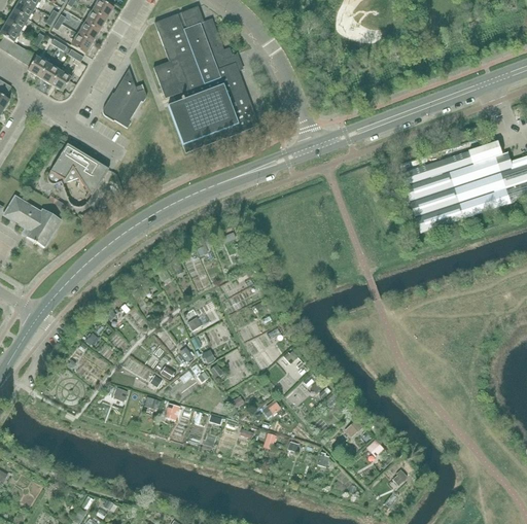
[(28,18),(35,6),(26,0),(19,0),(13,8),(28,18)]
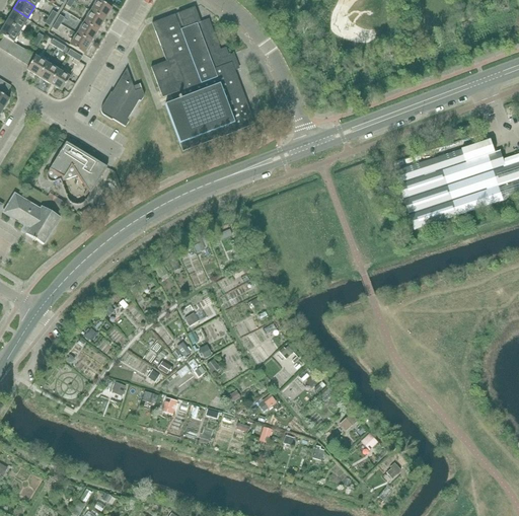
[(112,6),(109,4),(101,0),(96,0),(90,9),(104,17),(112,6)]
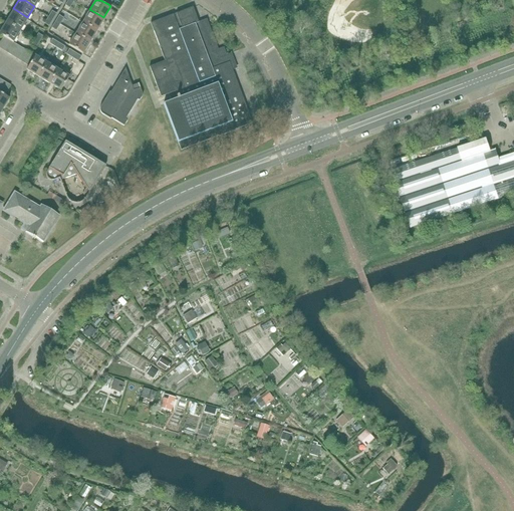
[(207,16),(198,20),(193,5),(176,11),(177,13),(174,14),(173,12),(151,21),(165,58),(150,64),(158,87),(161,94),(169,91),(171,98),(164,101),(181,148),(219,134),(235,128),(234,128),(252,120),(249,111),(229,59),(226,51),(224,45),(218,47),(207,16)]
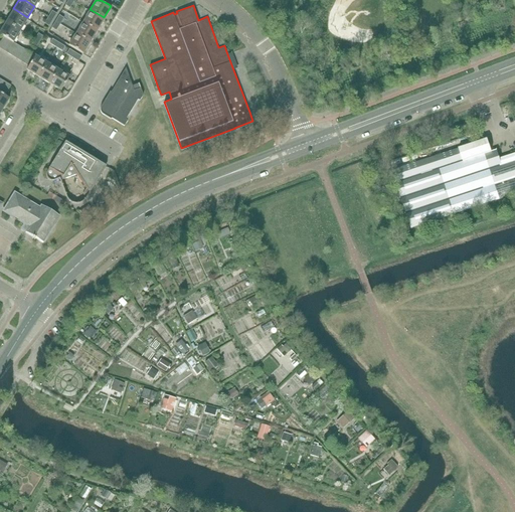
[(20,28),(27,17),(13,8),(6,20),(20,28)]
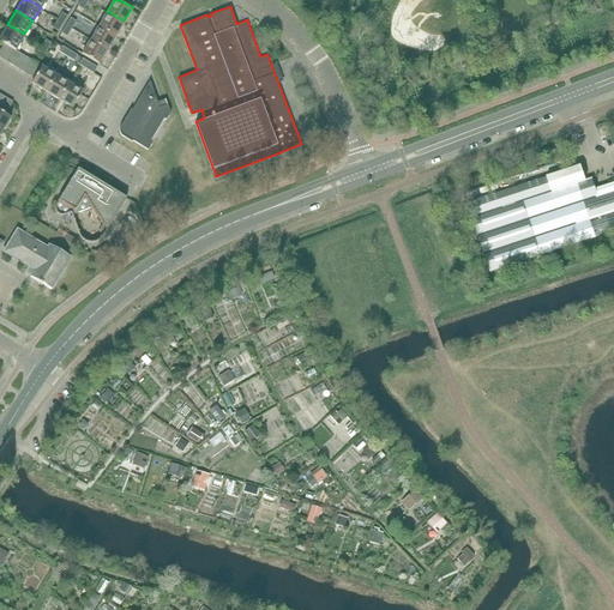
[(58,17),(62,20),(67,13),(61,10),(58,17)]
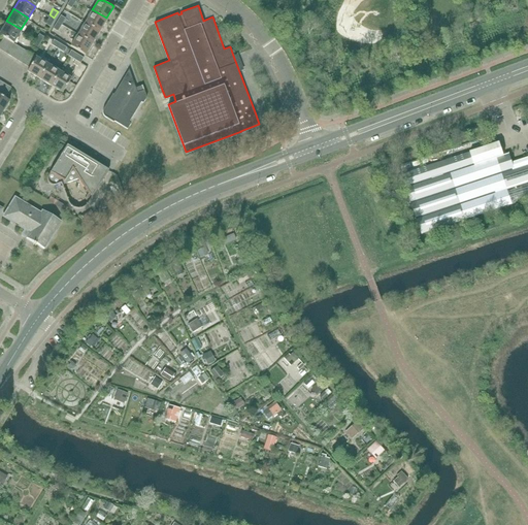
[(99,30),(106,18),(92,9),(85,21),(99,30)]
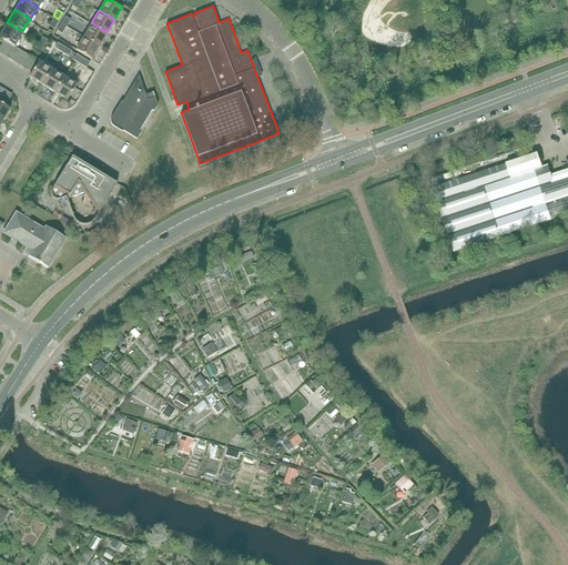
[(61,21),(67,23),(70,17),(66,13),(61,21)]
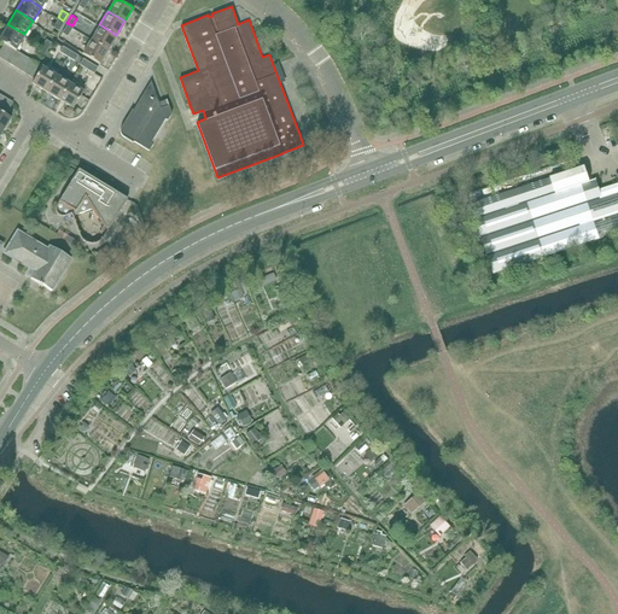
[(59,28),(63,21),(58,17),(53,24),(59,28)]
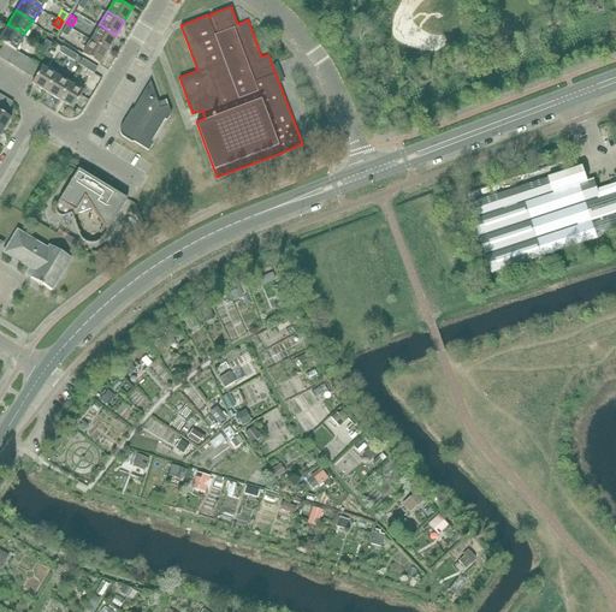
[(67,34),(72,25),(66,23),(61,30),(67,34)]
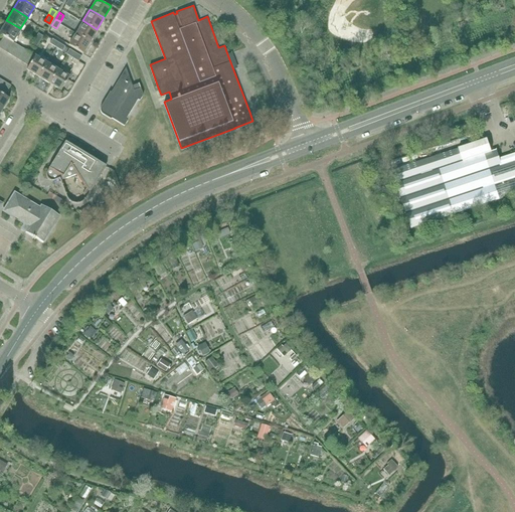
[(13,40),(20,28),(6,20),(0,29),(0,31),(3,34),(9,37),(13,40)]
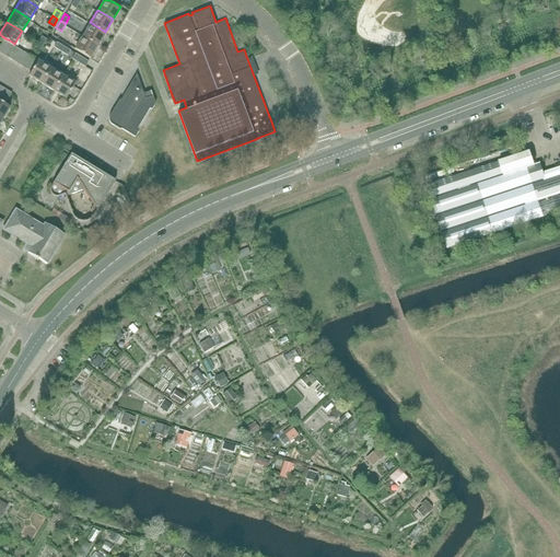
[(97,44),(105,32),(90,22),(83,34),(97,44)]
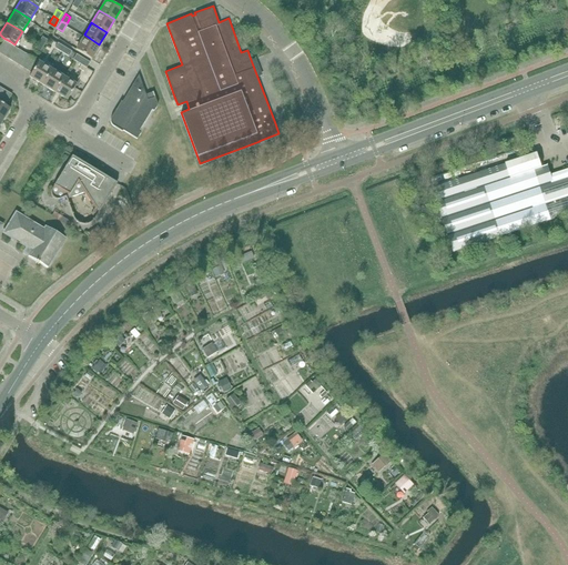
[(38,41),(43,44),(48,37),(42,33),(38,41)]
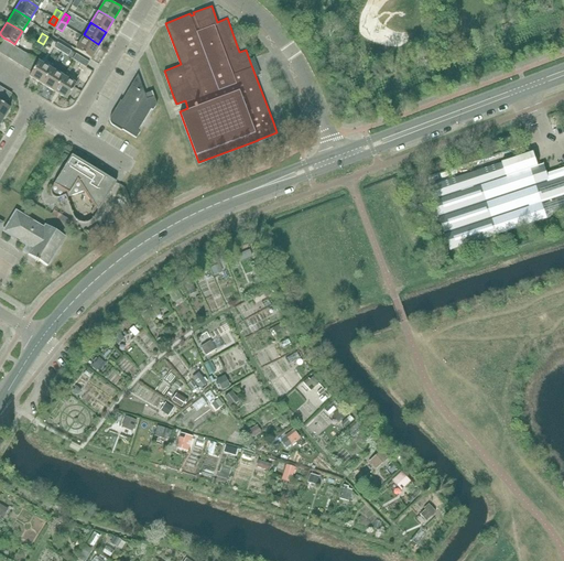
[(90,56),(98,44),(84,34),(76,47),(90,56)]
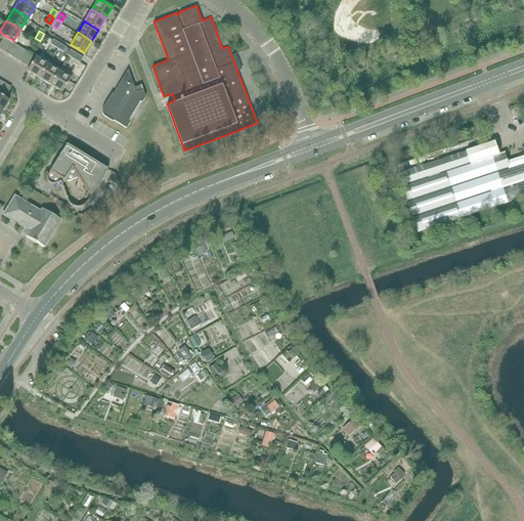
[(0,46),(2,48),(9,38),(3,35),(0,40),(0,46)]
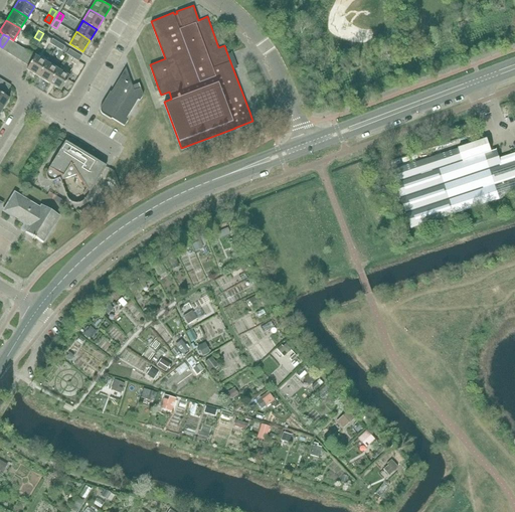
[(56,44),(58,40),(52,36),(49,40),(56,44)]
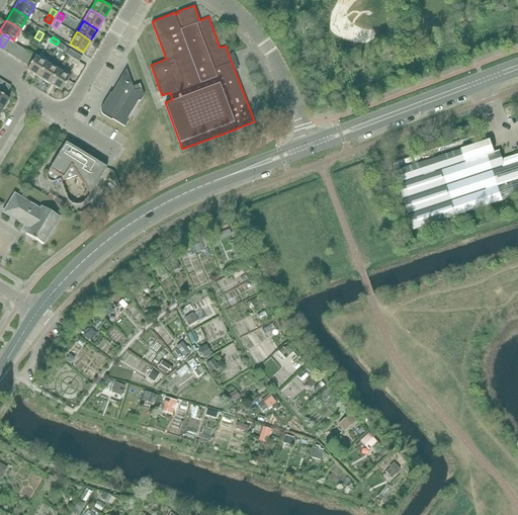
[(14,40),(13,40),(9,37),(2,48),(7,51),(14,40)]
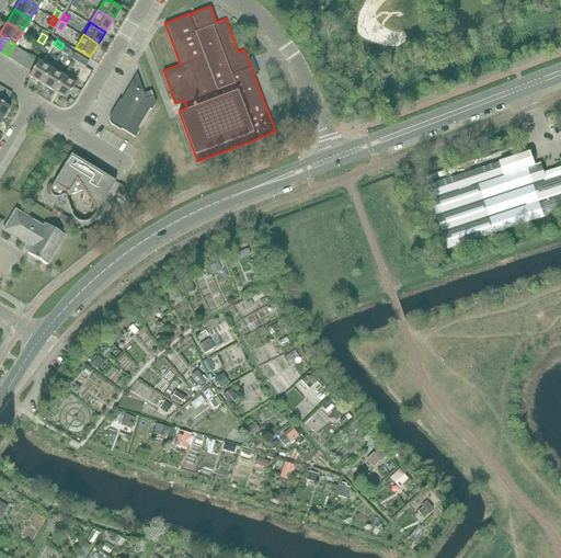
[(38,50),(43,44),(37,41),(33,47),(38,50)]
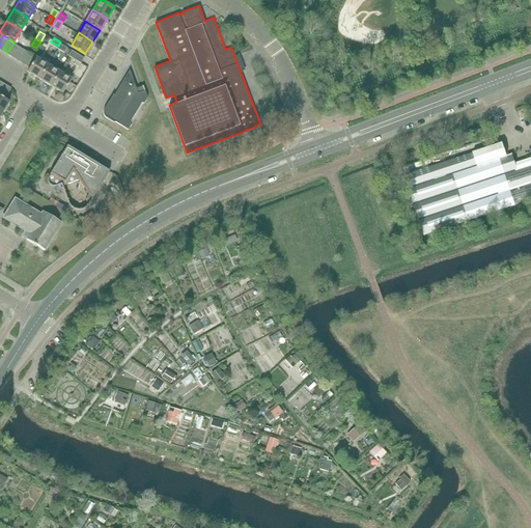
[(12,55),(19,45),(15,42),(7,52),(12,55)]
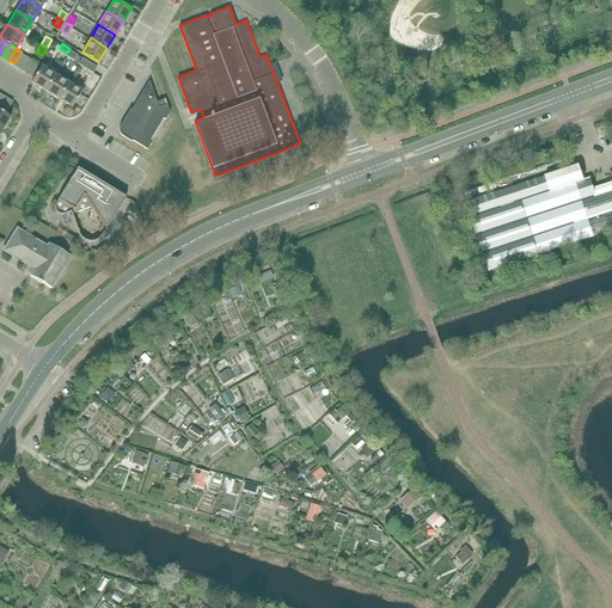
[(69,48),(67,53),(74,57),(78,53),(69,48)]
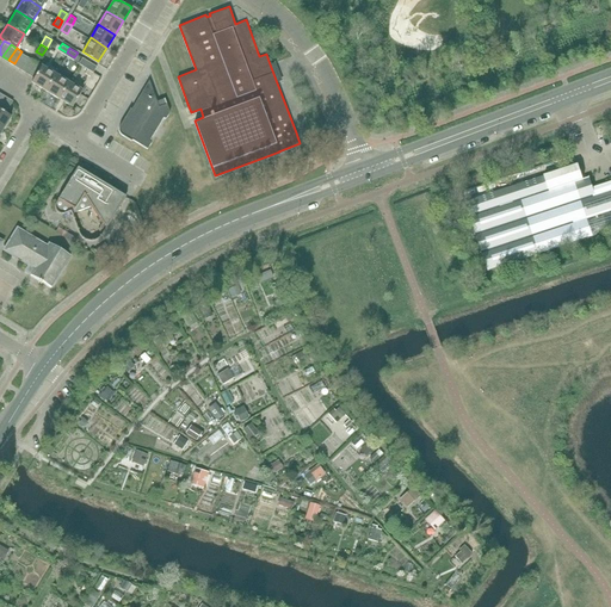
[(20,67),(28,55),(22,51),(14,63),(20,67)]
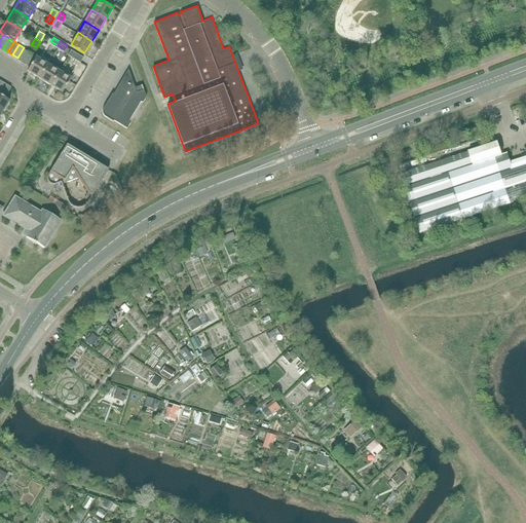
[(22,61),(29,50),(24,47),(17,58),(22,61)]
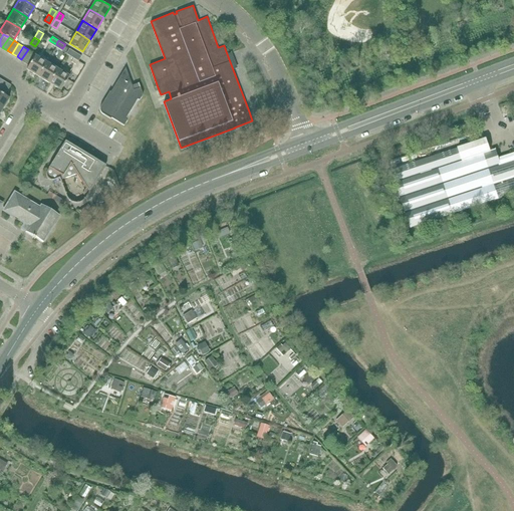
[(78,59),(81,54),(69,46),(66,51),(78,59)]
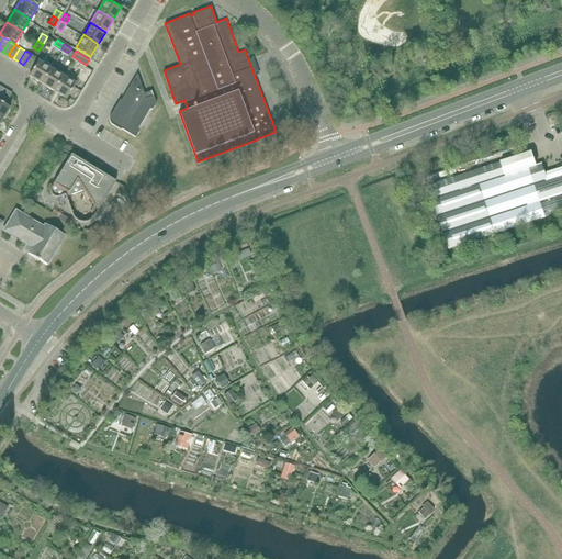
[(31,69),(38,58),(33,55),(25,66),(31,69)]
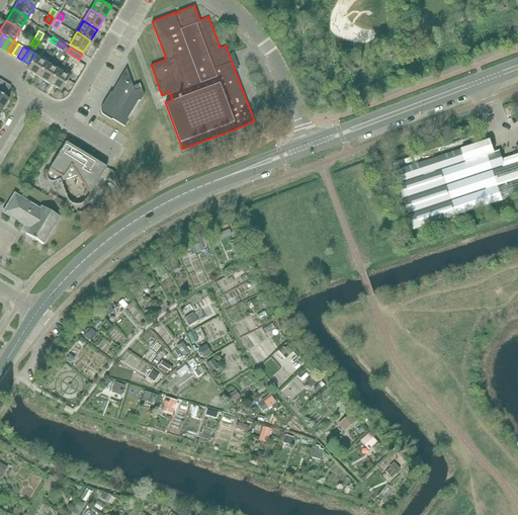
[(38,75),(47,61),(35,54),(28,64),(26,68),(38,75)]
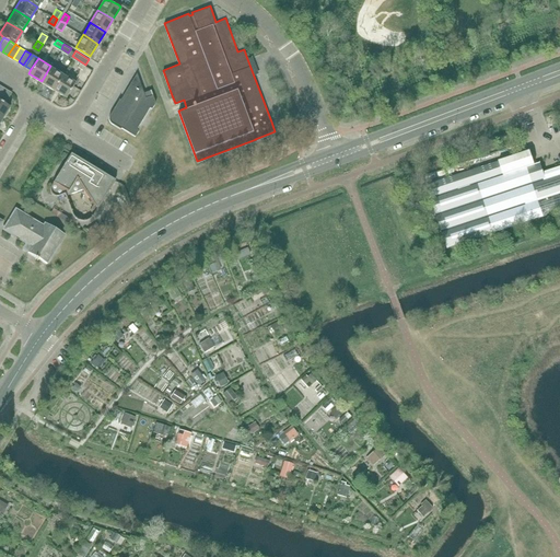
[(54,89),(62,72),(50,66),(42,81),(54,89)]
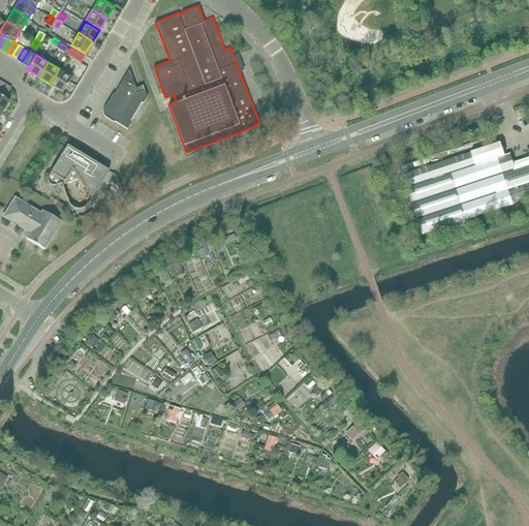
[(133,81),(129,68),(129,67),(114,93),(113,92),(110,98),(111,98),(109,102),(106,101),(103,107),(102,109),(102,111),(103,113),(104,114),(105,115),(114,120),(115,119),(127,127),(131,121),(129,120),(132,115),(142,100),(144,101),(147,95),(143,84),(142,84),(144,88),(137,91),(135,84),(132,83),(133,81)]
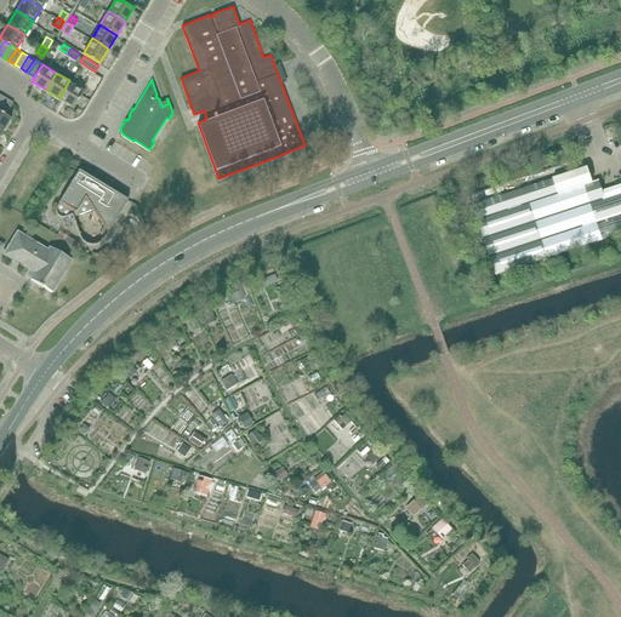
[(84,90),(84,89),(69,80),(60,98),(73,107),(84,90)]
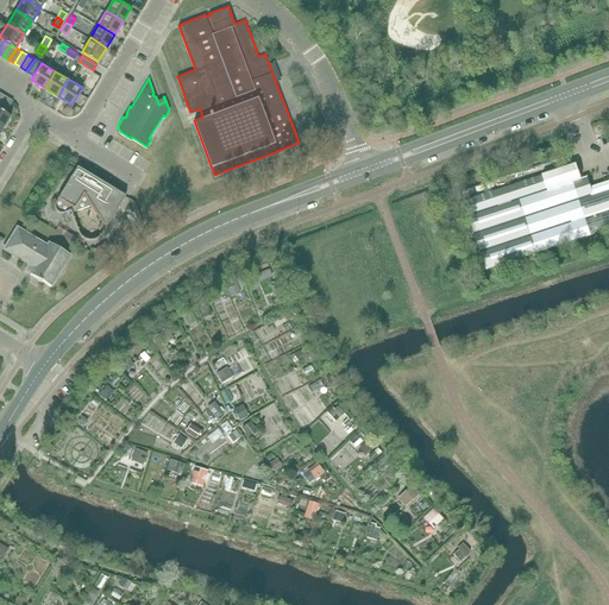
[(0,107),(5,111),(13,99),(7,95),(0,106),(0,107)]
